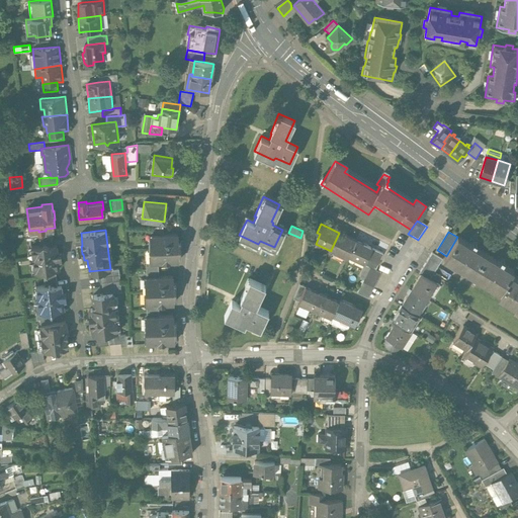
[(348,256),(356,240),(339,233),(331,250),(348,257),(348,256)]
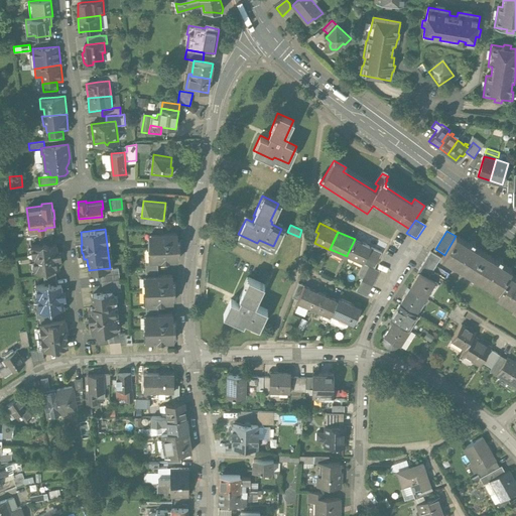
[(151,249),(151,260),(157,260),(177,260),(177,253),(179,253),(178,242),(176,242),(176,233),(162,234),(151,234),(151,243),(150,243),(150,249),(151,249)]
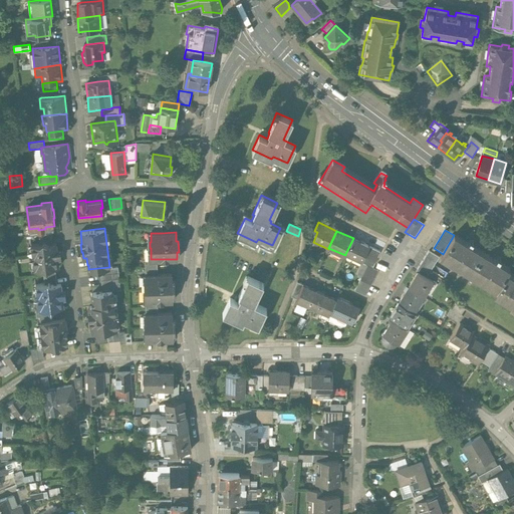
[(38,235),(39,243),(48,242),(48,244),(52,243),(50,233),(38,235)]
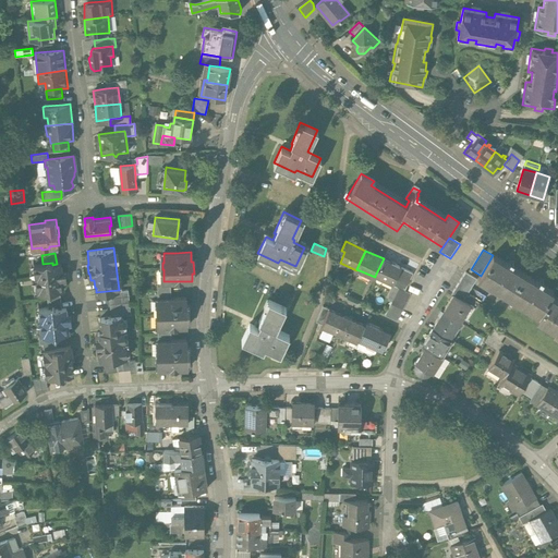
[(508,298),(523,274),(493,255),(478,279),(508,298)]
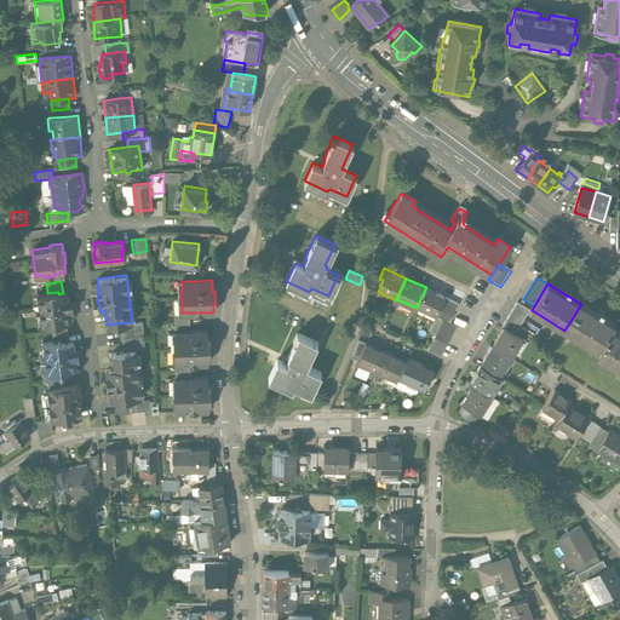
[(417,306),(437,315),(446,297),(426,287),(417,306)]
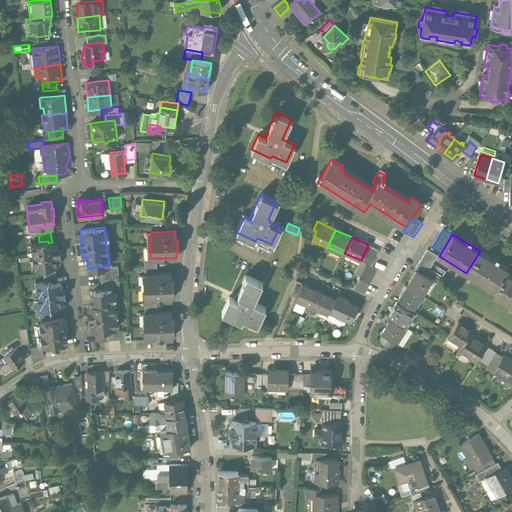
[(42,267),(54,265),(58,265),(57,257),(59,256),(58,250),(56,250),(55,242),(52,242),(48,243),(48,241),(39,242),(30,244),(34,268),(42,267)]
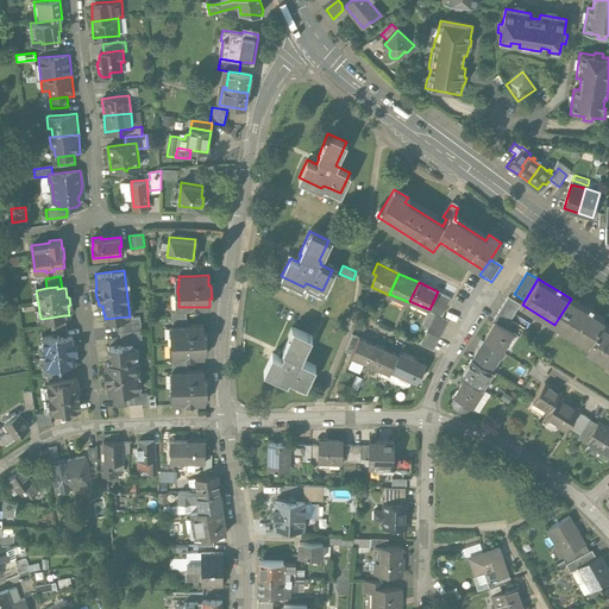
[(434,314),(441,316),(451,297),(438,292),(429,309),(429,312),(431,312),(434,314)]
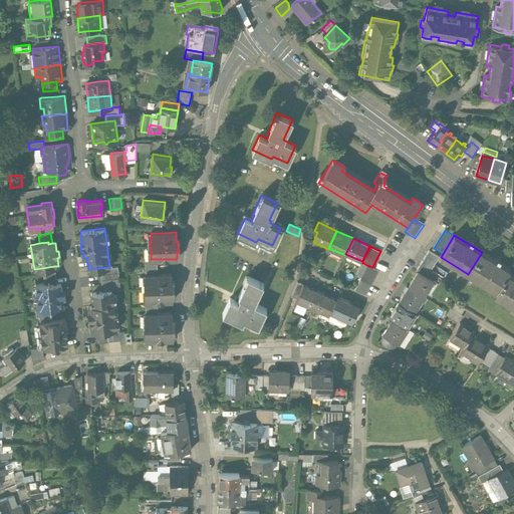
[(425,256),(436,262),(439,257),(429,251),(425,256)]
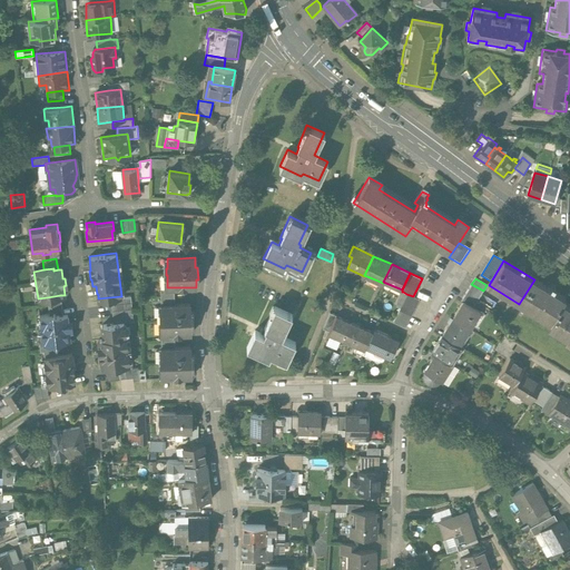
[(550,323),(562,303),(564,298),(534,279),(519,304),(550,323)]
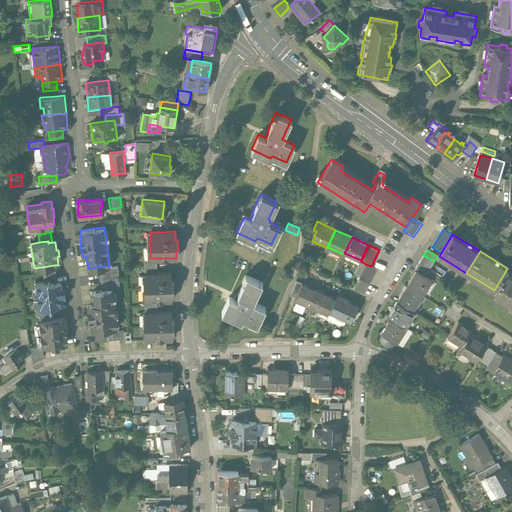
[(420,260),(431,266),(434,261),(423,255),(420,260)]
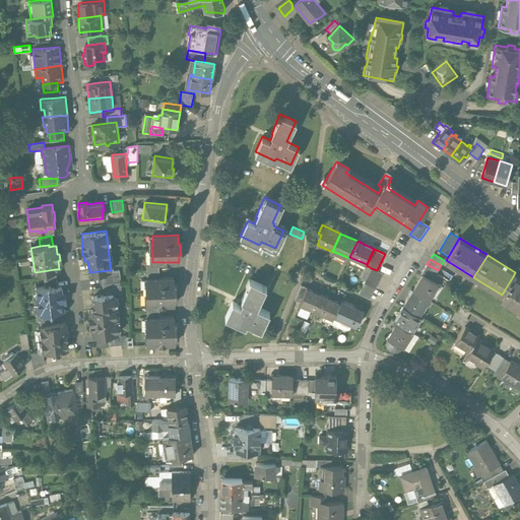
[(147,271),(158,270),(158,262),(152,262),(147,262),(147,271)]
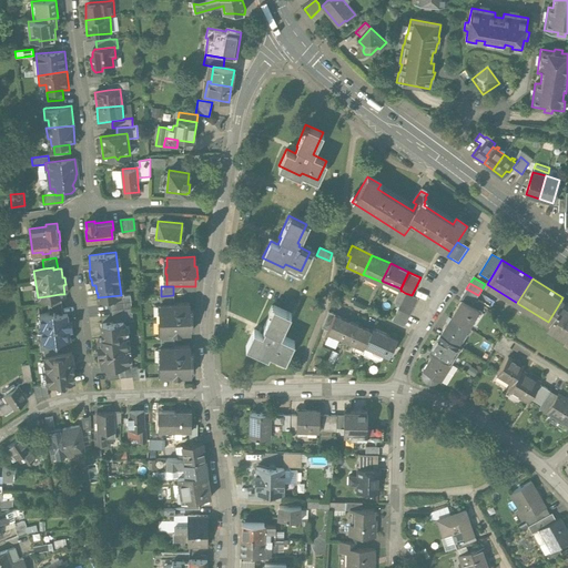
[(466,288),(458,301),(460,302),(470,308),(478,295),(466,288)]
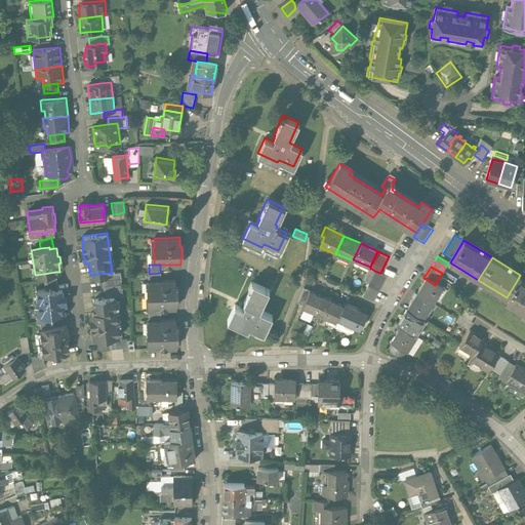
[(366,283),(368,284),(374,271),(371,269),(365,280),(366,283)]
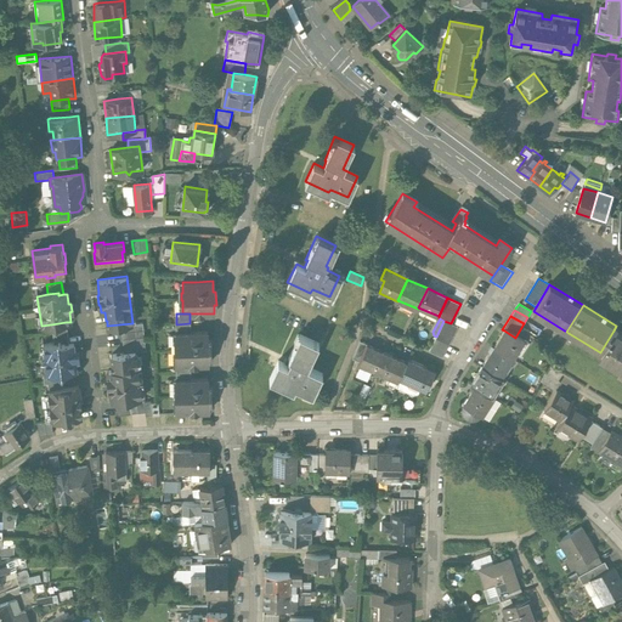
[(457,331),(457,327),(444,321),(436,337),(429,352),(444,357),(457,331)]
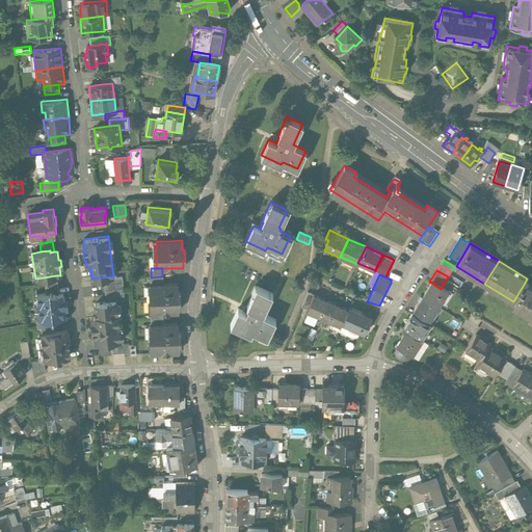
[(56,275),(44,277),(45,285),(57,283),(56,275)]
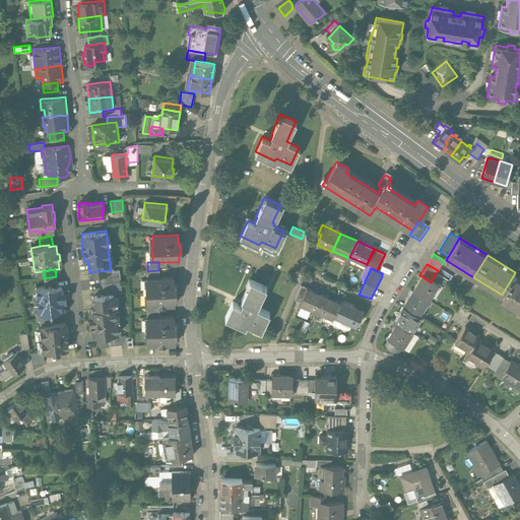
[(119,269),(111,270),(100,271),(102,283),(120,281),(119,269)]
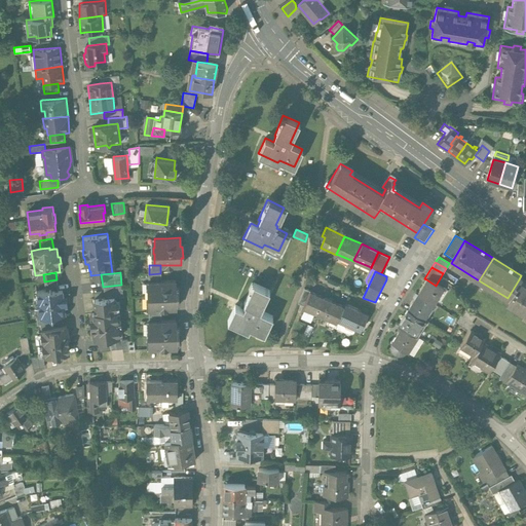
[(149,282),(160,282),(160,273),(149,274),(149,282)]
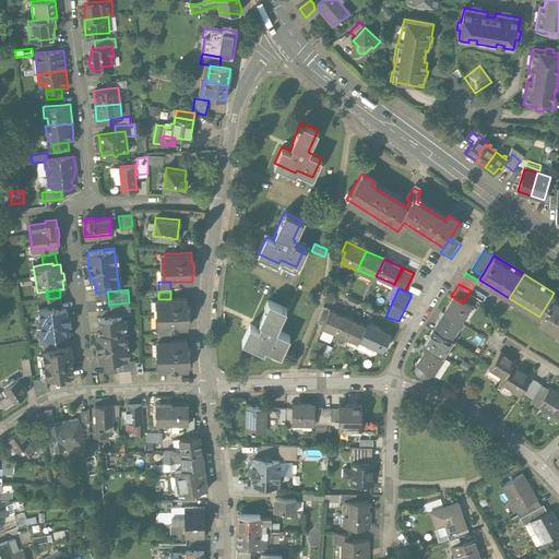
[(413,293),(409,302),(417,306),(421,297),(413,293)]
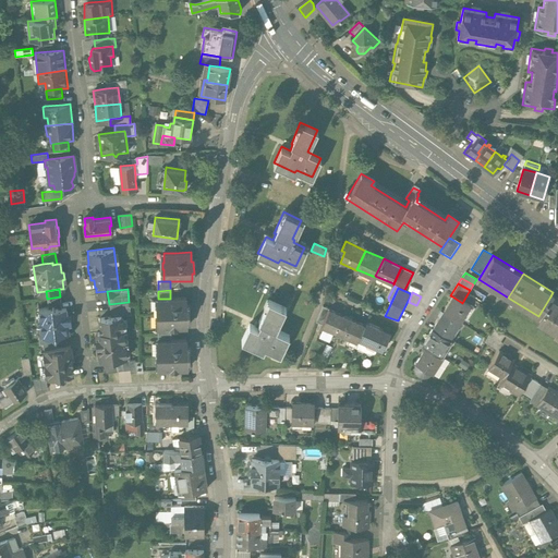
[(60,296),(47,299),(48,308),(58,307),(58,308),(61,308),(60,296)]
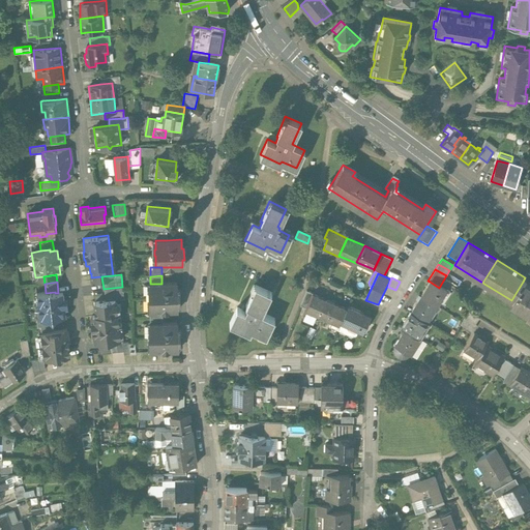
[(430,282),(420,297),(436,306),(445,291),(439,288),(430,282)]
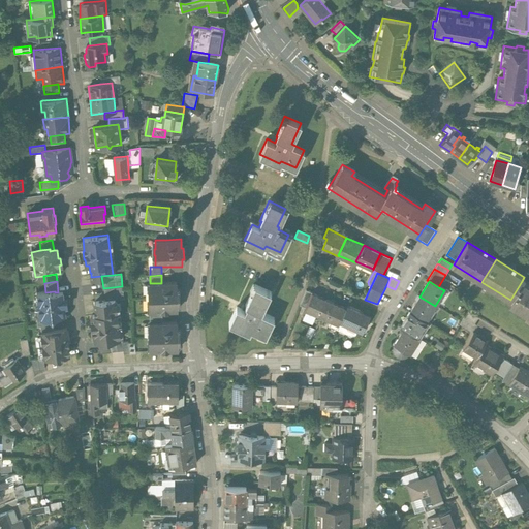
[(528,314),(528,284),(522,281),(510,300),(508,302),(528,314)]
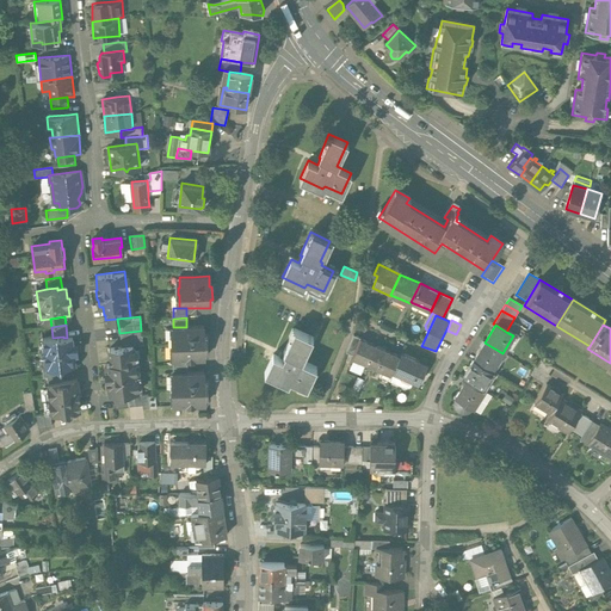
[(174,346),(174,359),(186,359),(205,358),(205,350),(208,350),(207,344),(208,344),(208,337),(204,337),(204,327),(186,327),(173,327),(173,338),(172,338),(172,346),(174,346)]
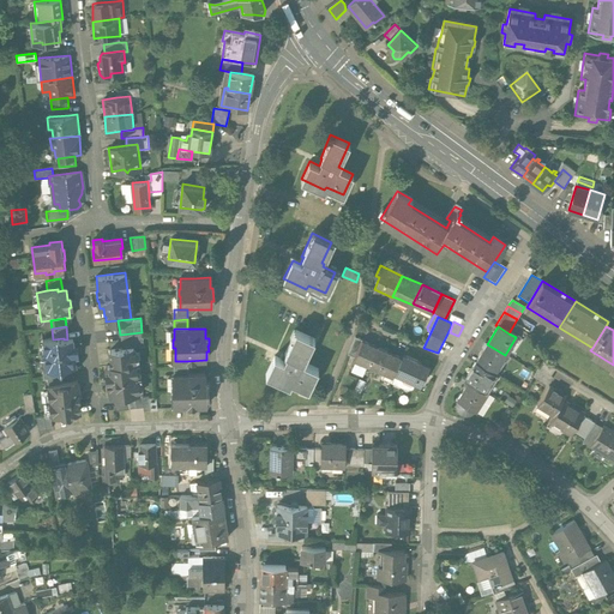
[(314,341),(295,331),(284,355),(287,355),(283,362),(275,357),(265,375),(289,386),(292,384),(308,391),(318,371),(304,363),(314,341)]
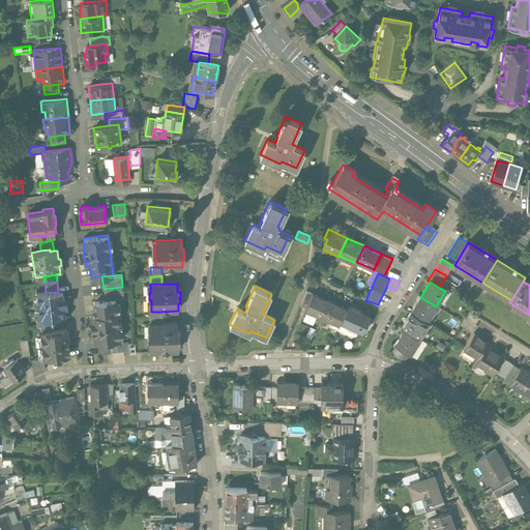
[(122,287),(104,289),(105,300),(115,299),(123,298),(122,287)]
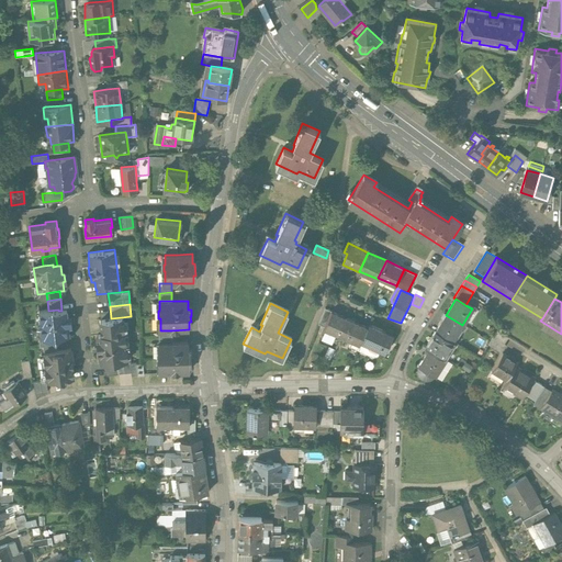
[(42,338),(52,337),(54,337),(56,338),(58,336),(69,335),(68,326),(70,326),(69,318),(68,319),(67,310),(62,311),(58,311),(58,310),(48,311),(38,312),(42,337),(42,338)]
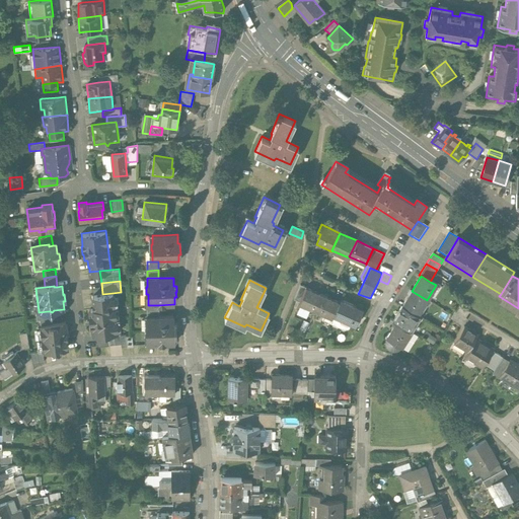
[(315,311),(322,295),(306,288),(298,304),(315,311)]
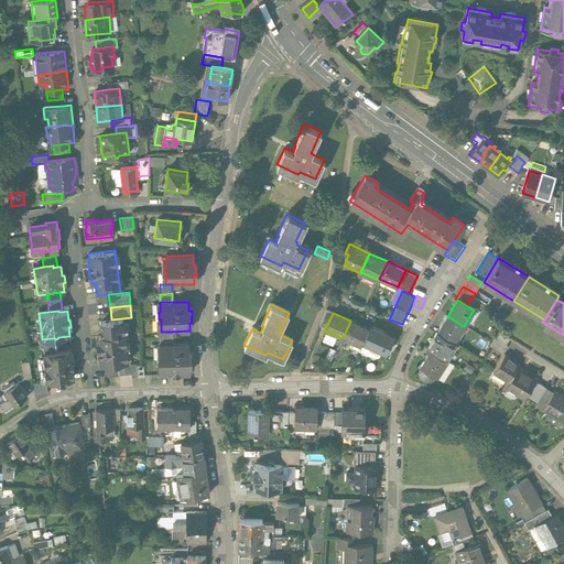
[(437,333),(454,343),(464,326),(447,316),(437,333)]
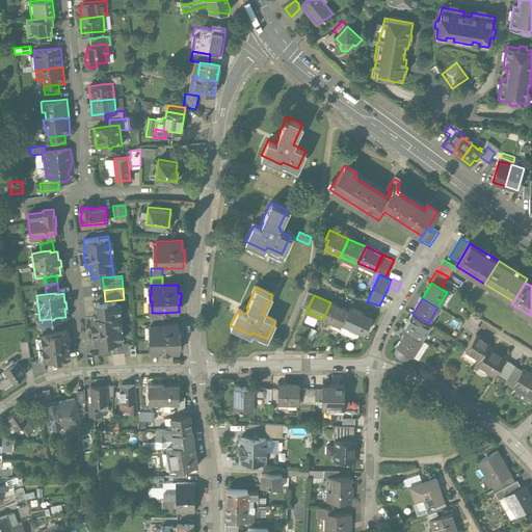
[(115,300),(105,301),(95,302),(95,308),(94,308),(95,316),(90,316),(91,322),(90,322),(91,330),(92,329),(94,344),(99,344),(111,343),(120,342),(115,300)]
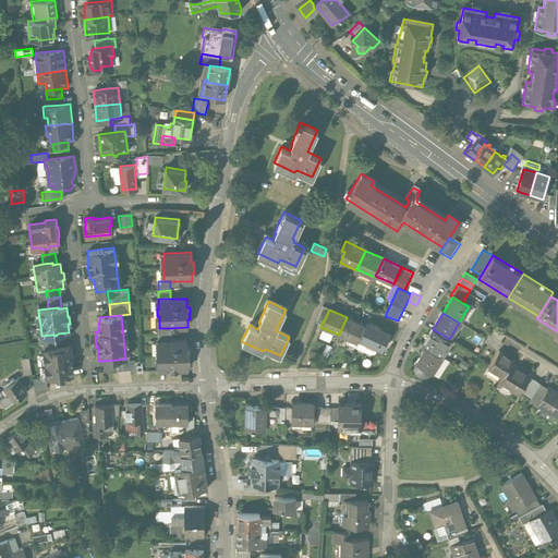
[(358,341),(364,326),(347,317),(339,335),(356,343),(358,341)]
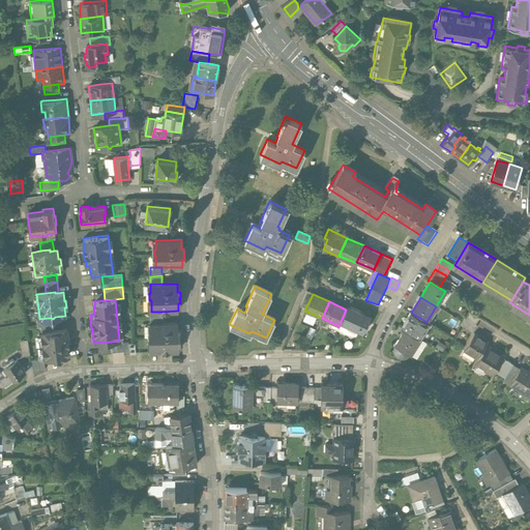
[(348,304),(346,310),(340,324),(362,333),(371,315),(348,304)]
